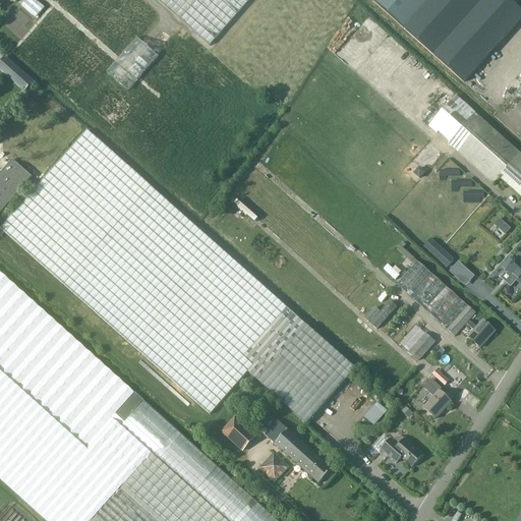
[(157,0),(210,46),(249,0),(157,0)]
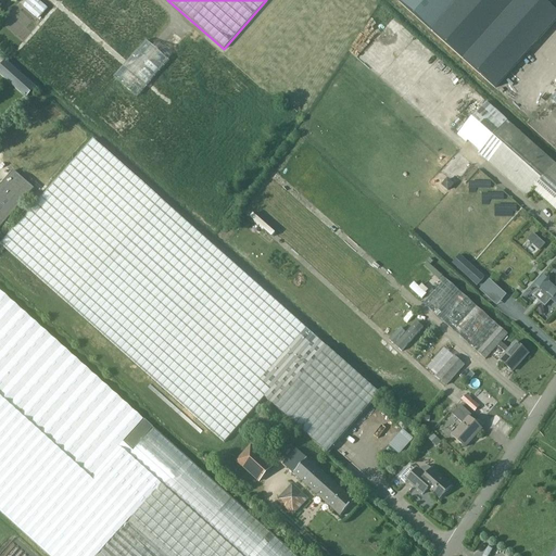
[(396,0),(495,88),(555,20),(555,11),(543,0),(396,0)]
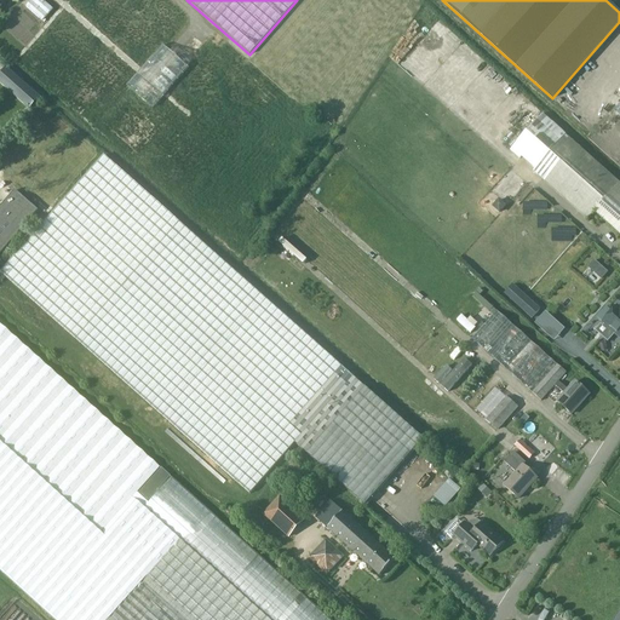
[(6,68),(0,74),(0,82),(29,109),(40,98),(6,68)]
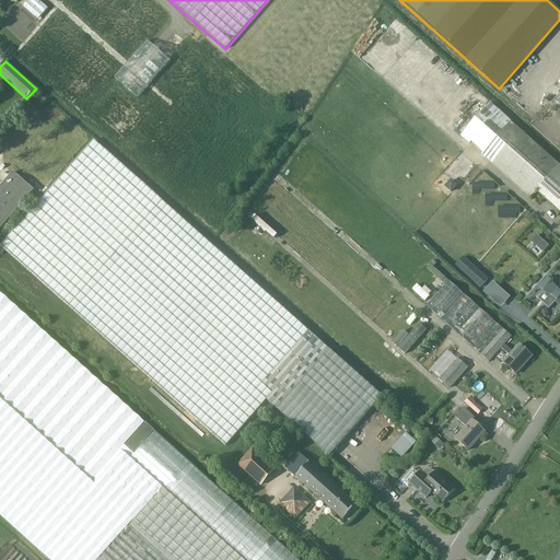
[(559,164),(511,121),(490,103),(462,135),(482,153),(481,155),(531,199),(537,191),(559,212),(559,164)]
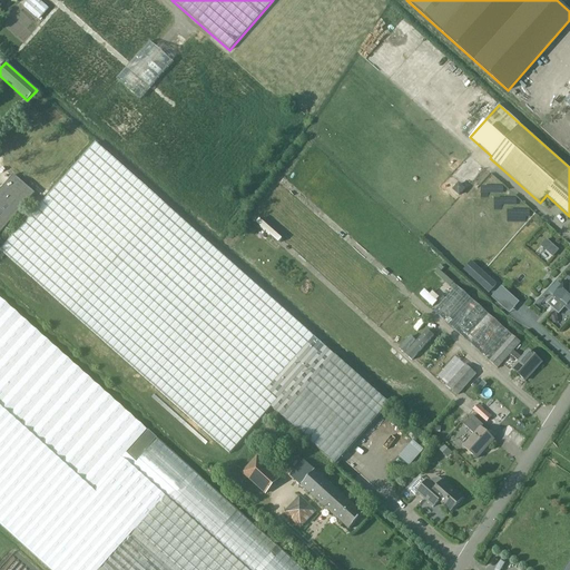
[(0,234),(35,194),(13,175),(0,190),(0,234)]
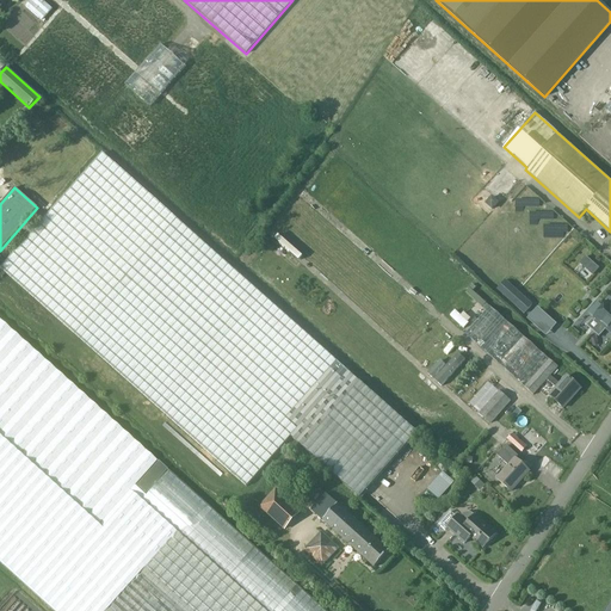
[(359,498),(403,449),(418,433),(359,382),(337,362),(177,220),(75,334),(246,487),(290,437),(359,498)]
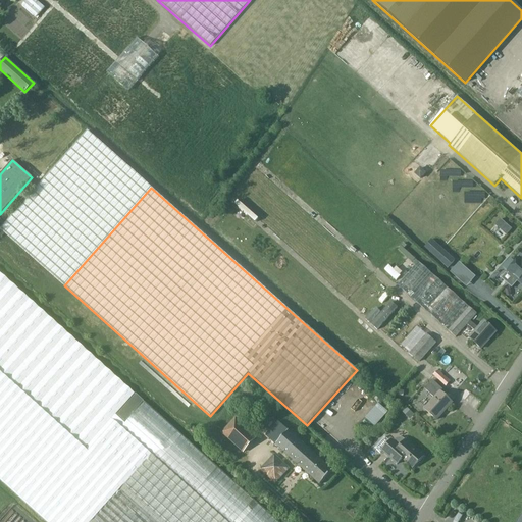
[(502,217),(496,224),(508,235),(514,227),(502,217)]
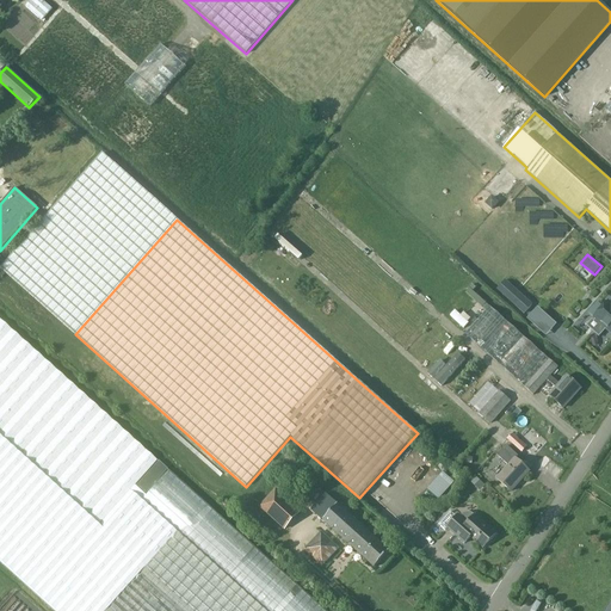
[(610,302),(610,303),(609,302),(594,318),(596,319),(593,322),(593,325),(600,331),(603,331),(605,327),(610,332),(610,302)]
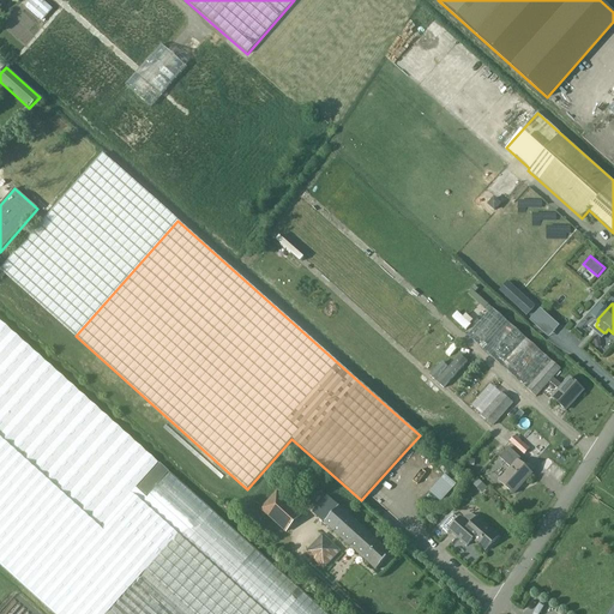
[(552,361),(492,308),(468,336),(528,389),(552,361)]
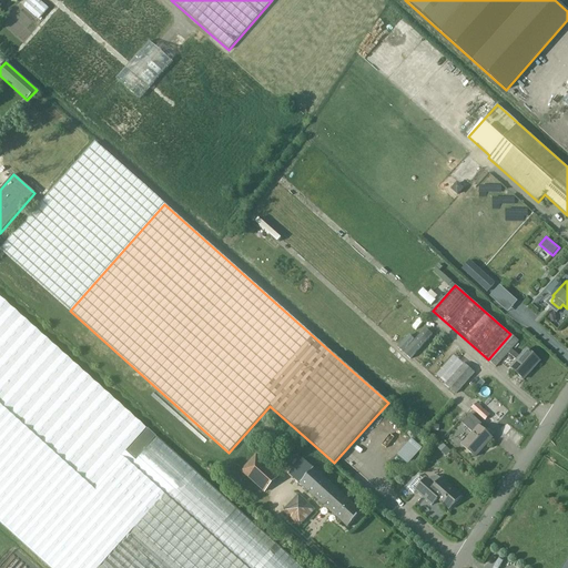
[(437,297),(426,286),(421,292),(432,303),(437,297)]
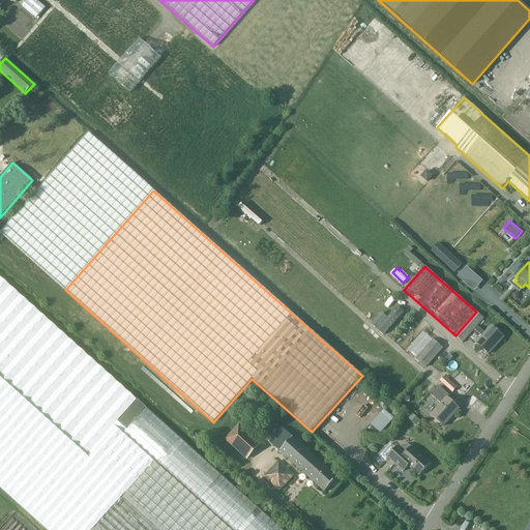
[(458,277),(464,282),(472,272),(466,268),(458,277)]
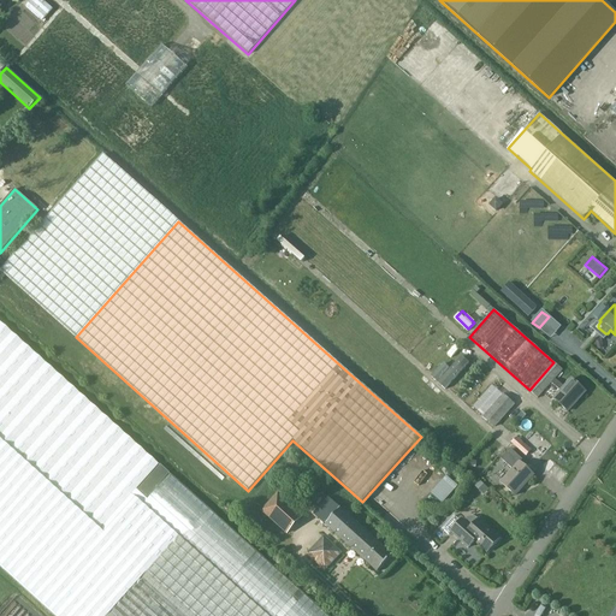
[(147,501),(146,499),(169,473),(159,466),(136,491),(136,490),(158,465),(0,323),(0,566),(55,615),(326,615),(232,531),(170,474),(147,501)]
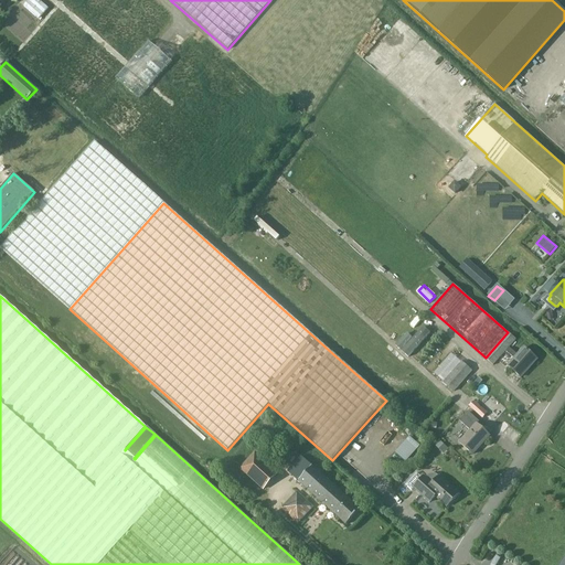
[(425,326),(414,337),(407,331),(396,343),(409,355),(432,332),(425,326)]
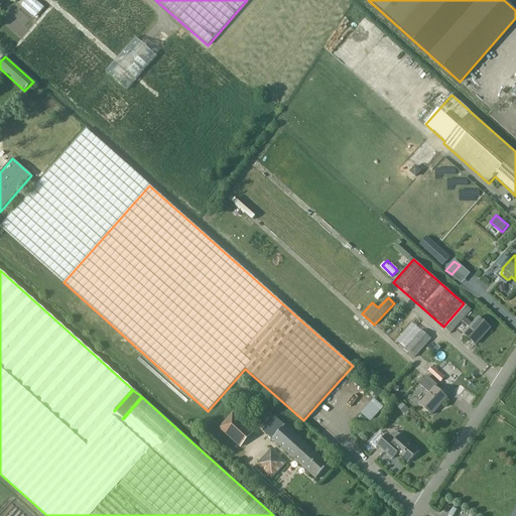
[(471,310),(464,303),(443,327),(450,334),(463,320),(470,328),(464,334),(476,345),(491,328),(479,317),(473,325),(465,317),(471,310)]
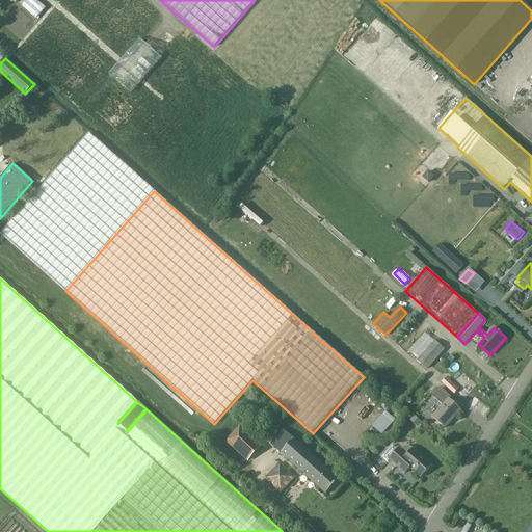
[(429,368),(445,349),(435,341),(419,360),(429,368)]
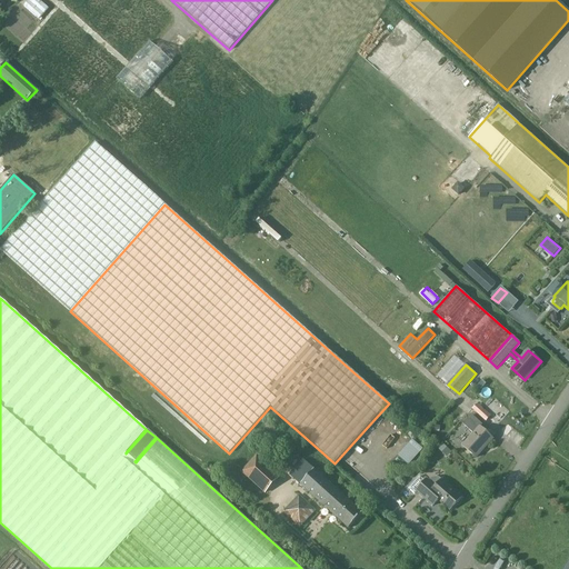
[(500,417),(508,410),(497,398),(489,405),(500,417)]
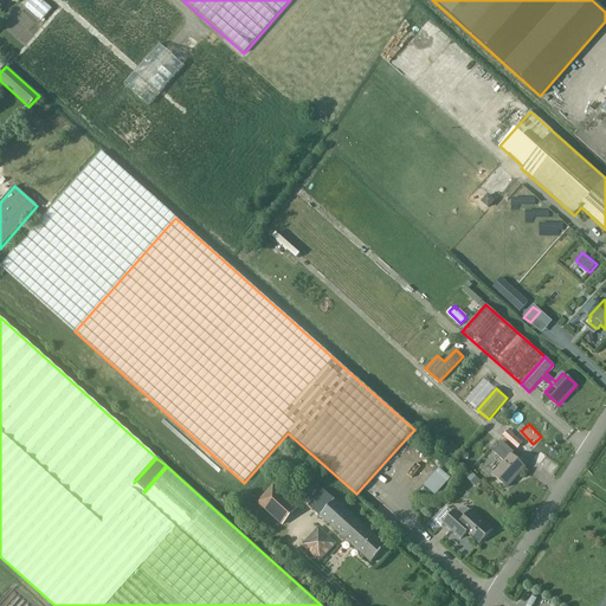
[(517,450),(523,443),(508,430),(503,437),(517,450)]
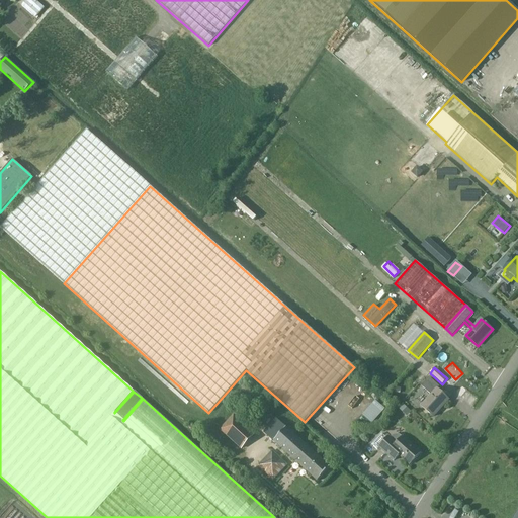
[(449,401),(438,390),(440,387),(436,384),(429,377),(422,386),(428,393),(431,395),(422,406),(434,417),(449,401)]
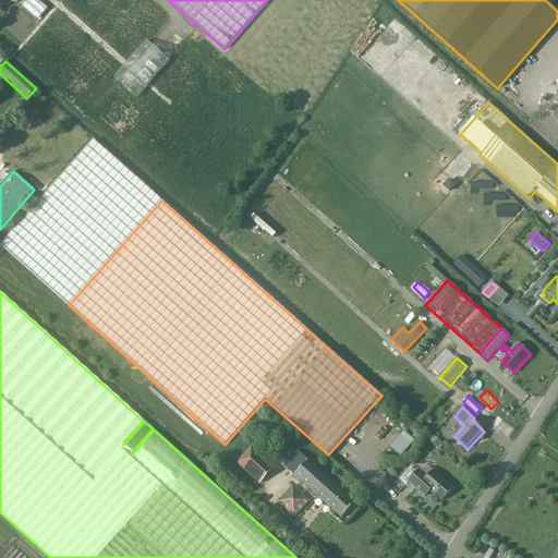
[(384,437),(395,444),(402,428),(390,423),(384,437)]
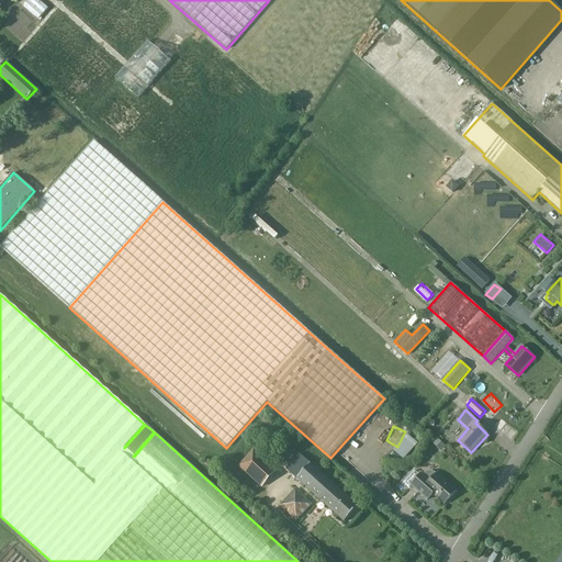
[(404,459),(419,442),(409,433),(394,449),(404,459)]
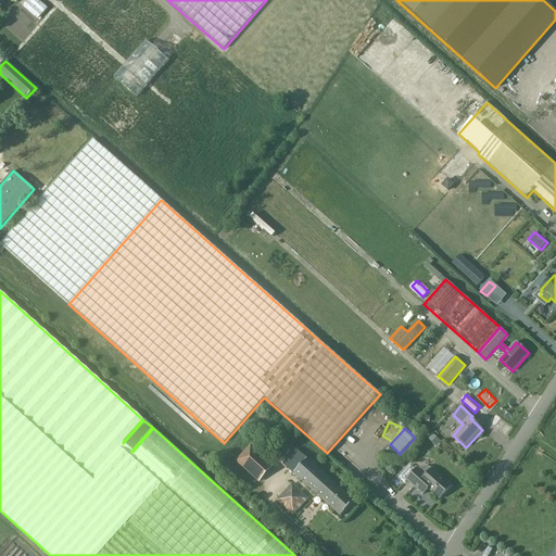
[(235,459),(243,468),(258,482),(276,463),(251,441),(235,459)]
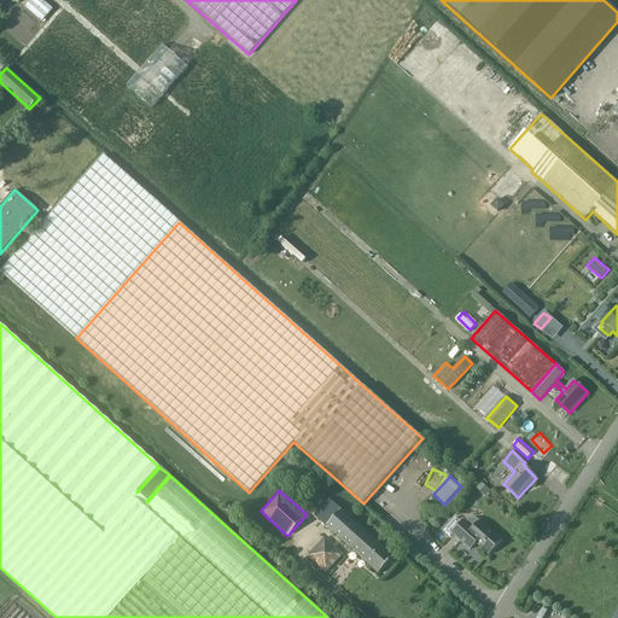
[(379,573),(394,558),(332,500),(316,516),(379,573)]
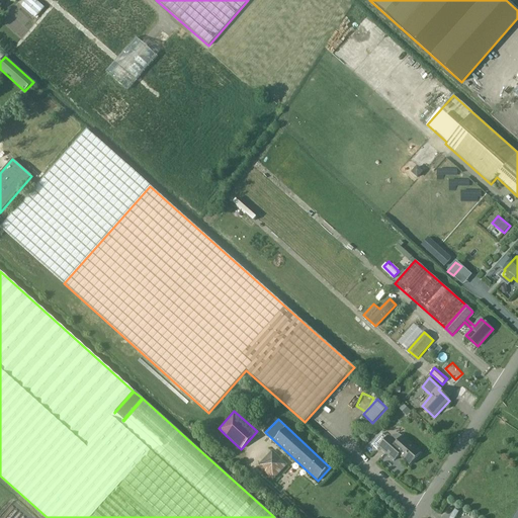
[(419,456),(419,454),(421,452),(404,437),(403,438),(402,436),(401,436),(399,435),(397,435),(396,435),(394,436),(393,437),(392,438),(390,437),(379,447),(395,460),(400,455),(410,464),(416,458),(417,457),(419,456)]
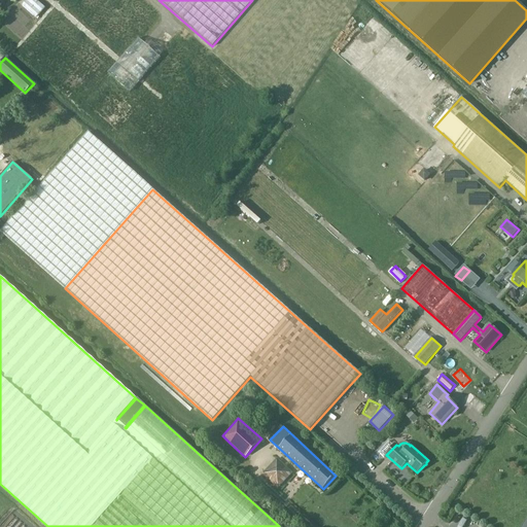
[(278,489),(292,473),(277,459),(262,475),(278,489)]
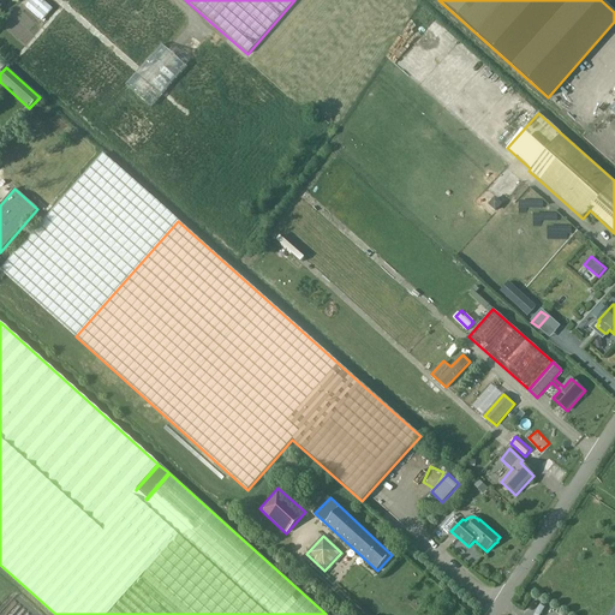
[(0,614),(39,614),(16,595),(0,611),(0,614)]
